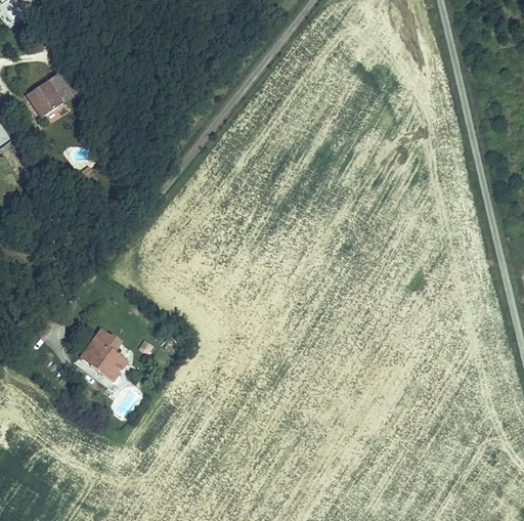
[(70,66),(49,79),(64,101),(85,88),(70,66)]
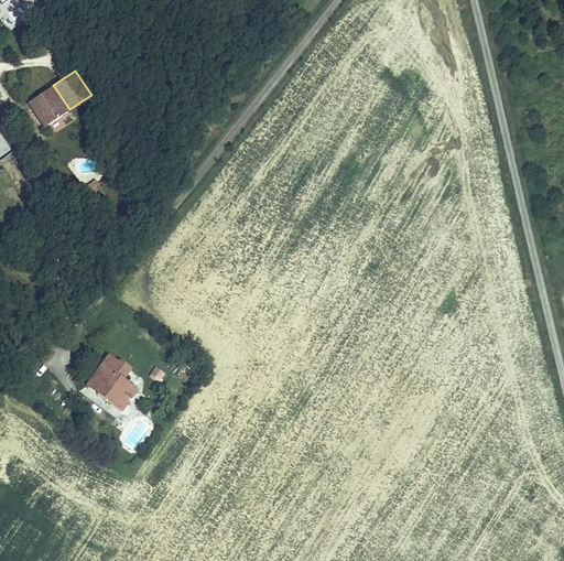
[(53,85),(28,100),(44,126),(69,109),(53,85)]
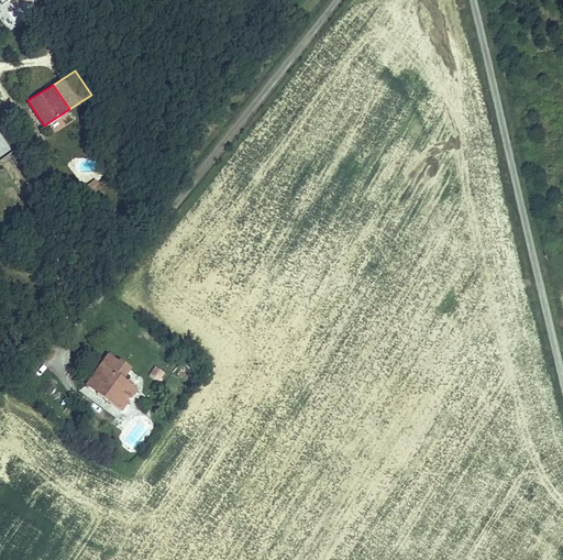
[(0,153),(9,147),(0,132),(0,153)]
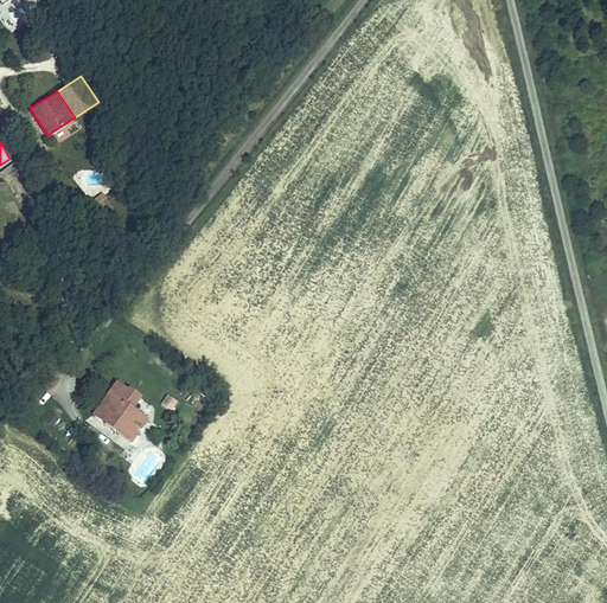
[(116,403),(103,419),(128,441),(147,417),(131,405),(141,392),(131,384),(120,376),(106,396),(116,403)]
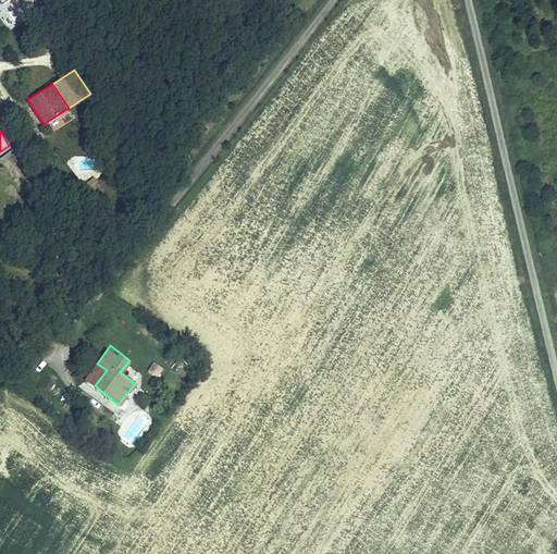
[(85,378),(95,385),(107,370),(97,364),(85,378)]
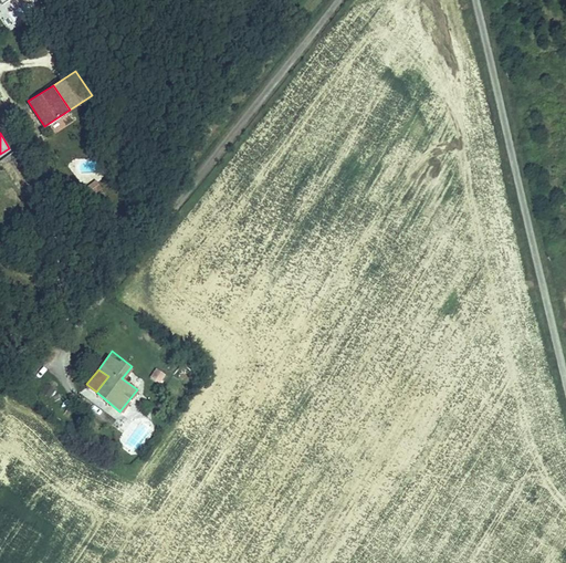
All buildings are outlined.
